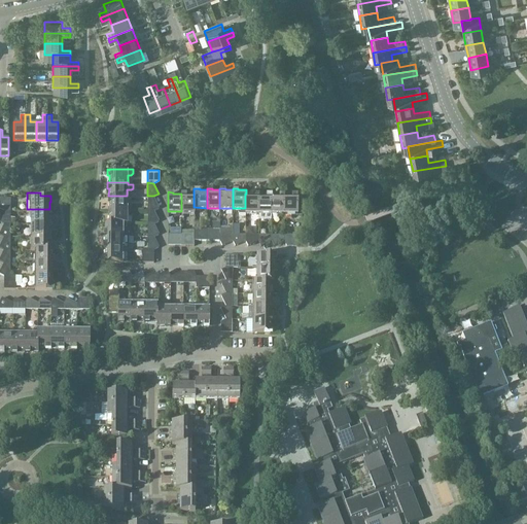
[(181,193),(181,194),(181,211),(194,211),(194,207),(194,194),(186,194),(186,193),(181,193)]
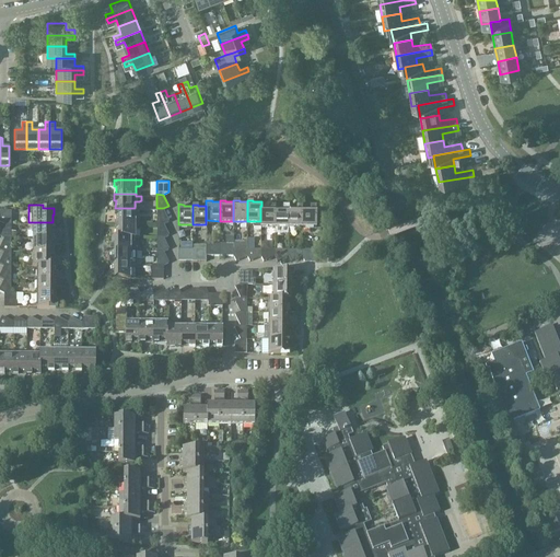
[(275,225),(275,206),(275,205),(268,205),(268,206),(261,206),(260,206),(260,221),(260,225),(275,225)]
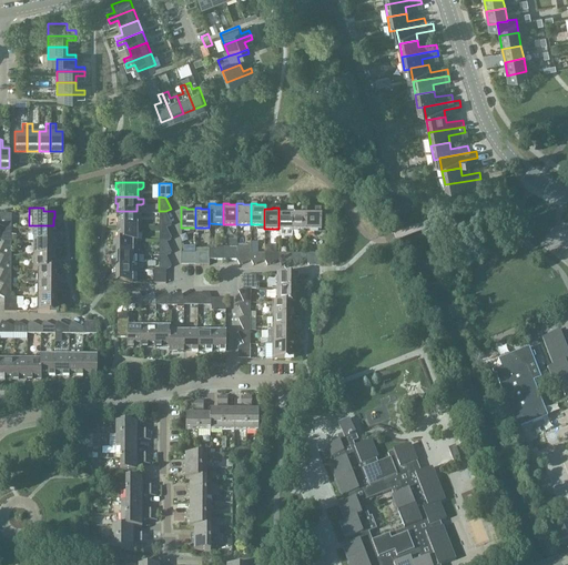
[(279,209),(279,229),(292,229),(292,209),(292,208),(286,208),(286,209),(279,209)]
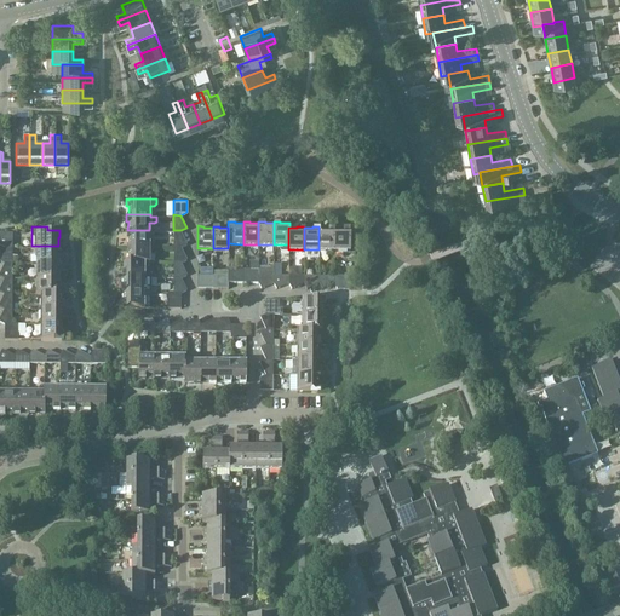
[(327,228),(319,228),(319,249),(334,249),(334,229),(334,226),(327,226),(327,228)]
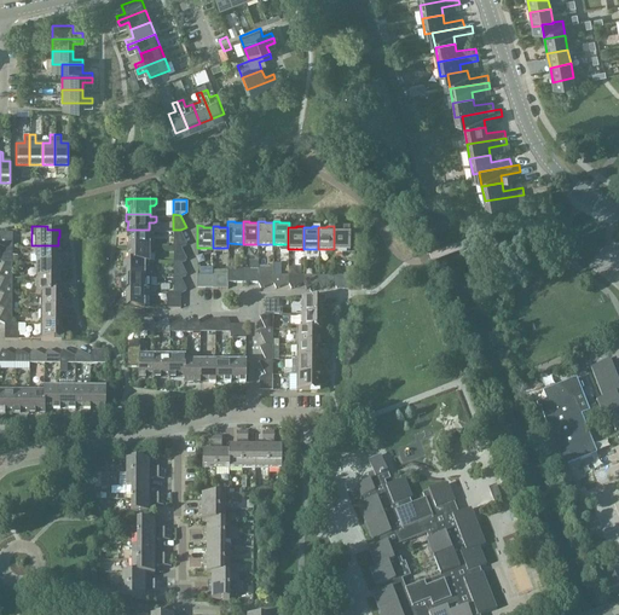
[(342,228),(334,228),(334,249),(350,249),(350,226),(342,226),(342,228)]
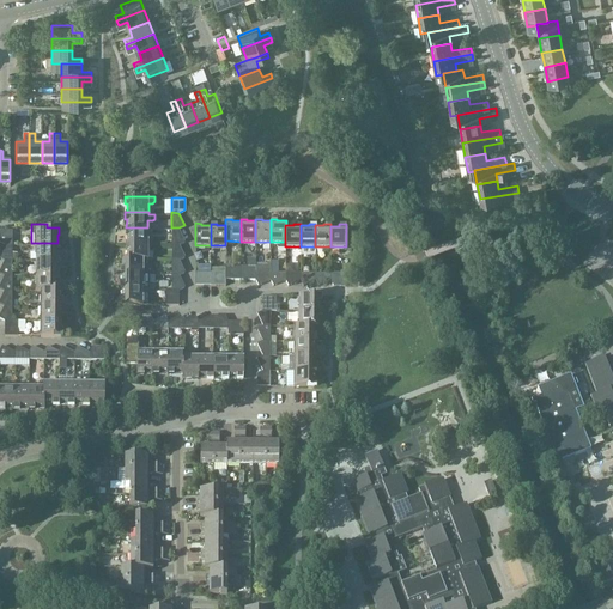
[(0,241),(5,243),(12,243),(12,227),(0,227),(0,241)]
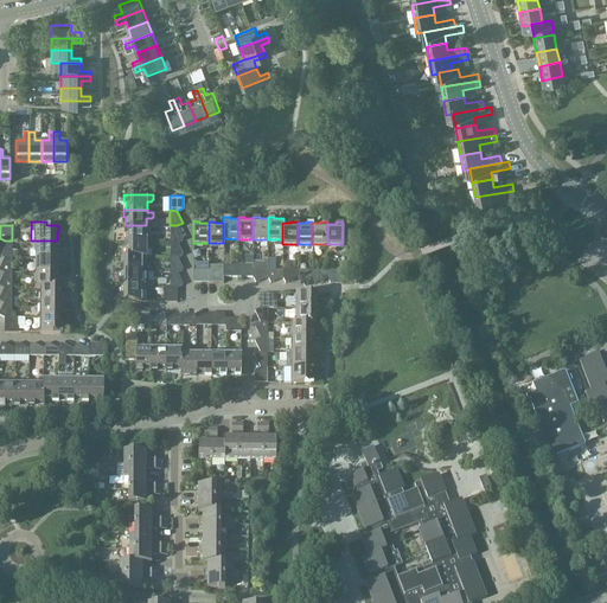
[(126,231),(125,239),(146,239),(146,225),(125,225),(123,225),(123,231),(126,231)]
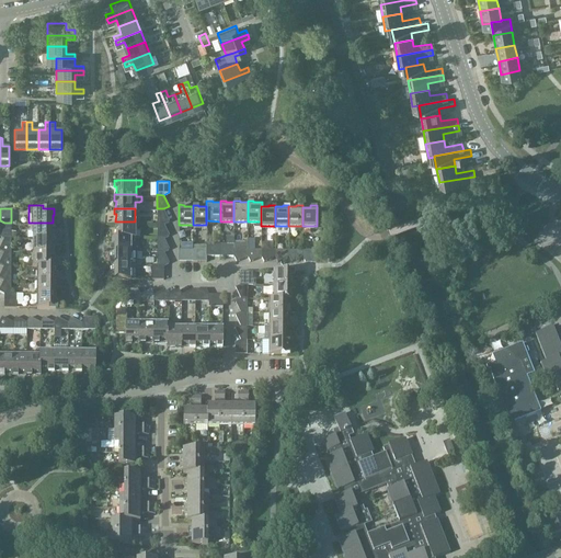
[(169,219),(163,208),(157,208),(157,221),(163,223),(169,219)]
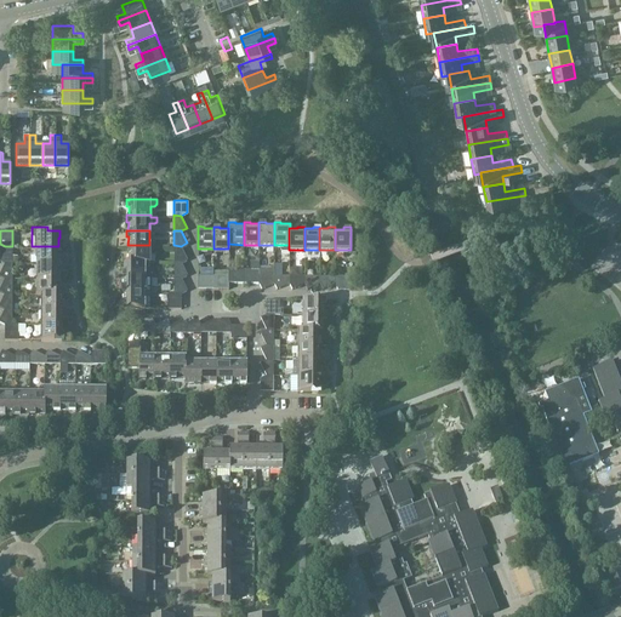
[(149,245),(127,245),(126,245),(126,252),(127,252),(127,260),(129,260),(129,261),(144,261),(149,261),(149,245)]
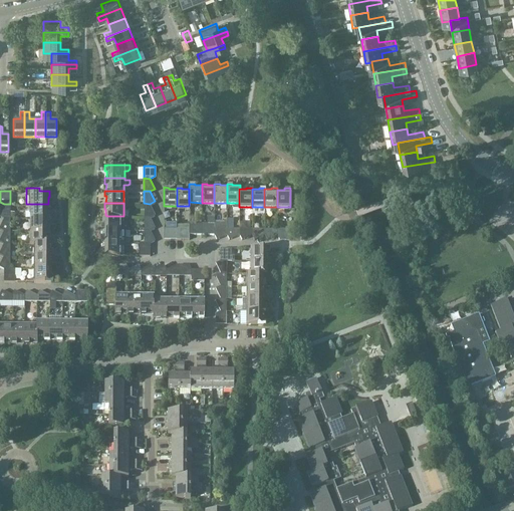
[(155,214),(150,204),(144,203),(144,216),(150,216),(155,214)]
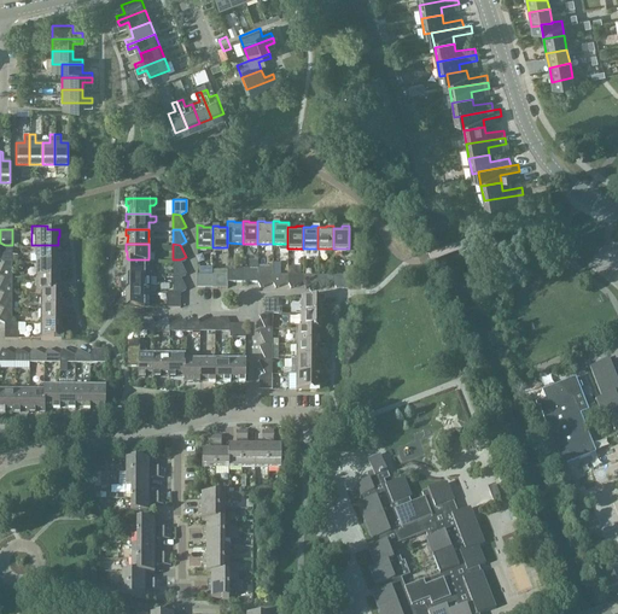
[(12,245),(5,245),(0,253),(0,257),(5,259),(12,259),(12,245)]
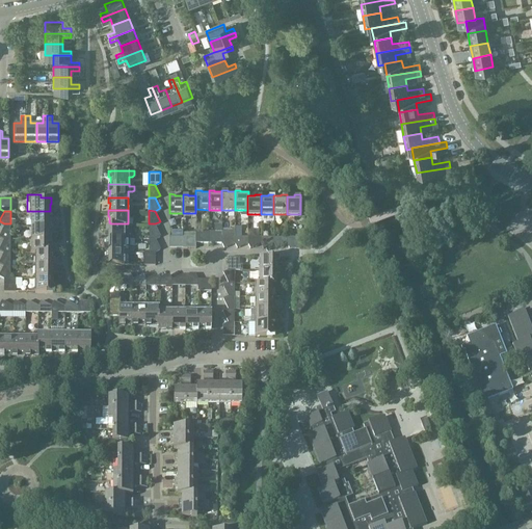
[(31,211),(31,225),(50,225),(50,217),(51,217),(51,211),(50,211),(31,211)]
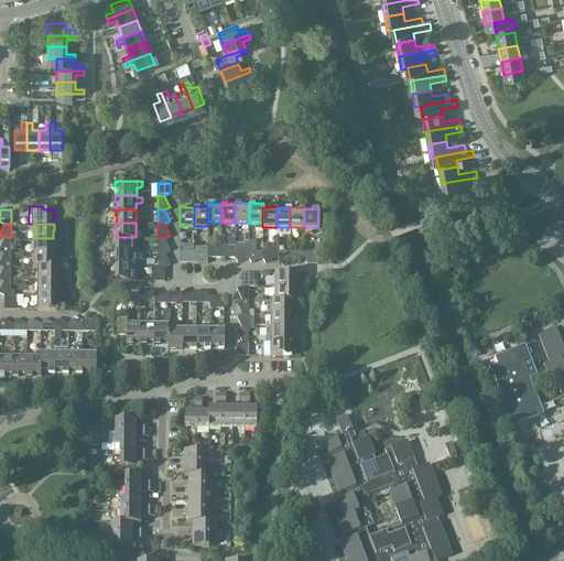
[(110,250),(111,250),(131,250),(131,237),(117,237),(117,236),(116,236),(111,236),(111,244),(110,244),(110,250)]
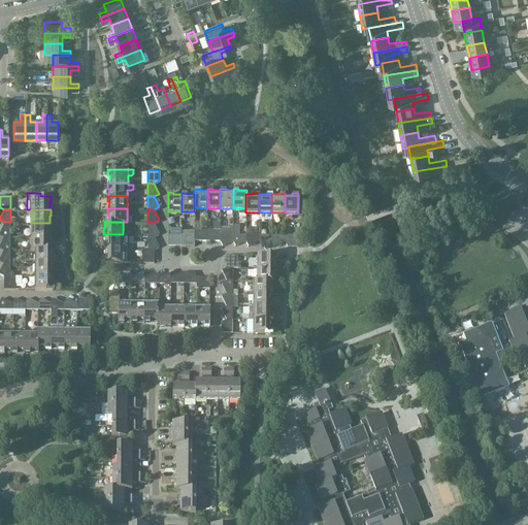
[(0,229),(0,233),(4,235),(10,235),(10,222),(4,222),(0,229)]
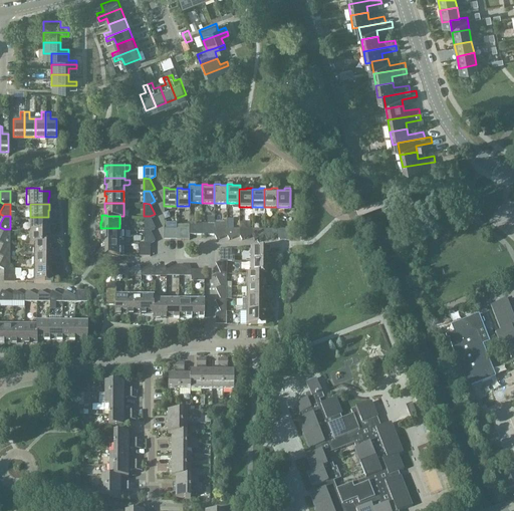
[(155,226),(150,216),(144,216),(144,229),(150,229),(155,226)]
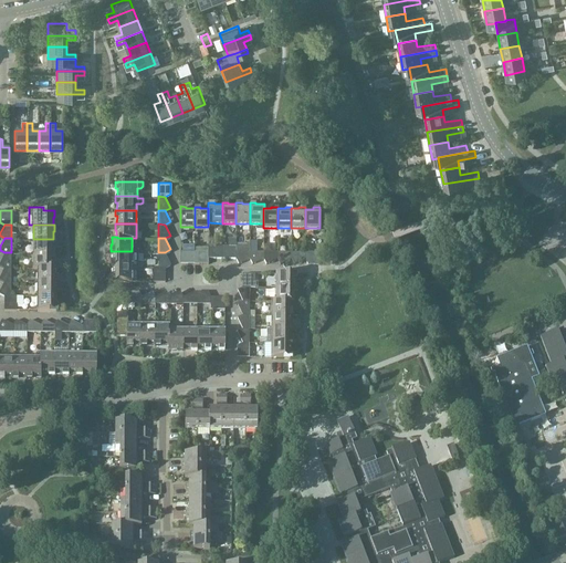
[(54,239),(53,239),(33,239),(33,252),(53,252),(53,244),(54,244),(54,239)]
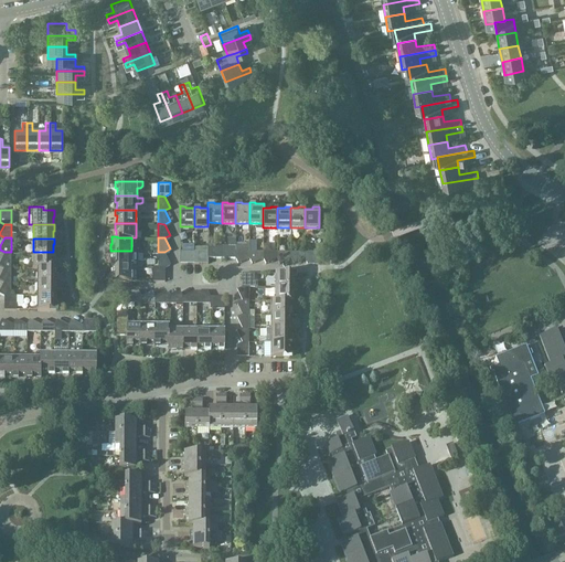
[(208,255),(222,255),(221,243),(208,243),(208,248),(208,255)]
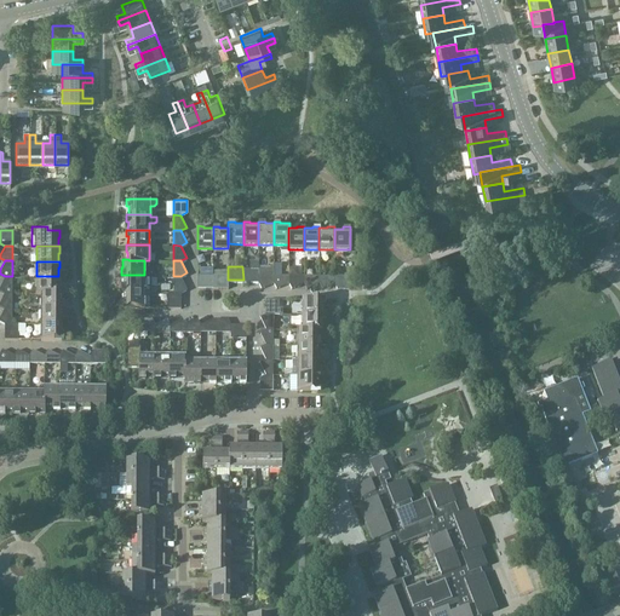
[(242,266),(244,280),(258,280),(258,272),(258,266),(242,266)]
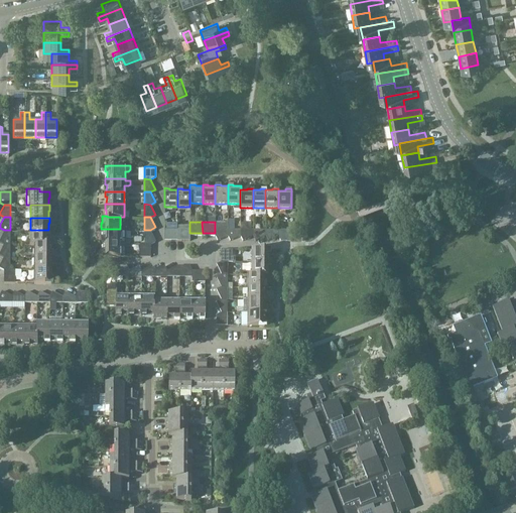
[(164,238),(176,238),(176,227),(164,227),(164,238)]
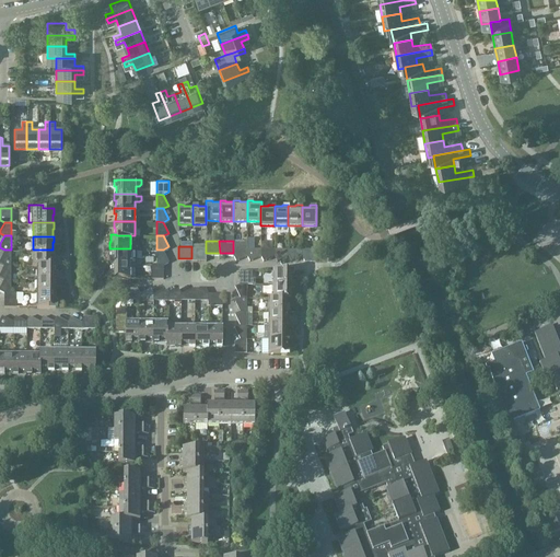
[(191,246),(191,258),(206,258),(206,253),(206,246),(191,246)]
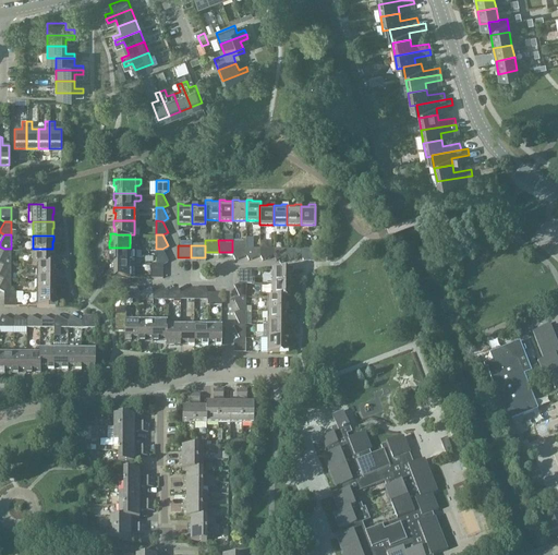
[(234,258),(245,253),(246,246),(232,245),(232,252),(234,258)]
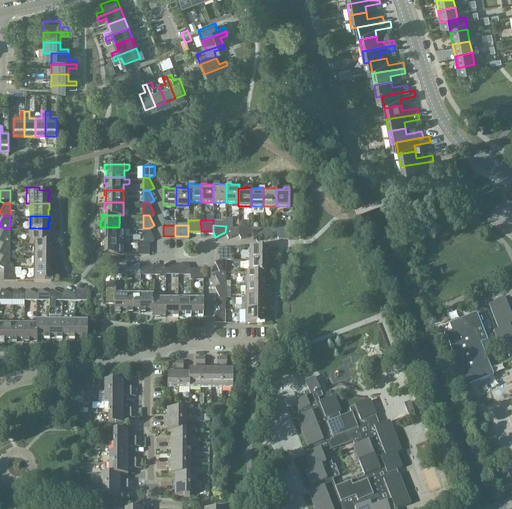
[(225,232),(228,237),(238,232),(238,226),(226,226),(225,232)]
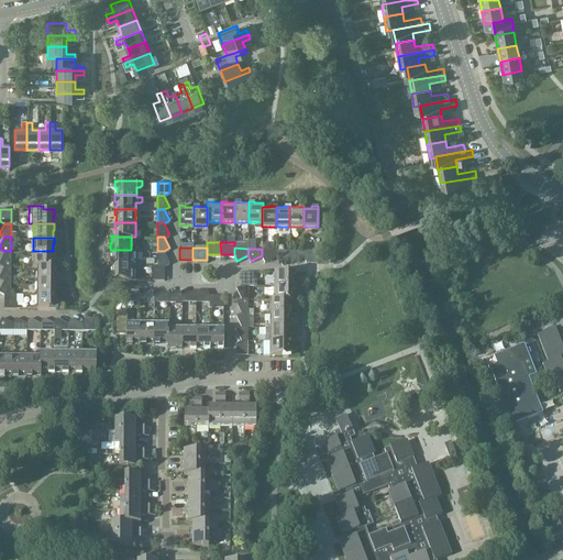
[(276,249),(262,249),(262,255),(264,261),(276,255),(276,249)]
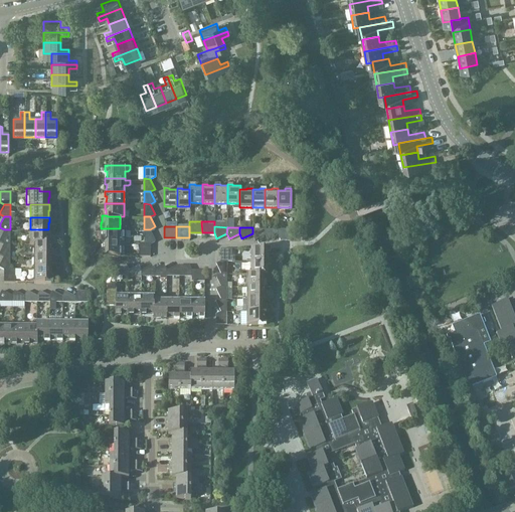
[(254,238),(265,233),(265,227),(252,227),(252,233),(254,238)]
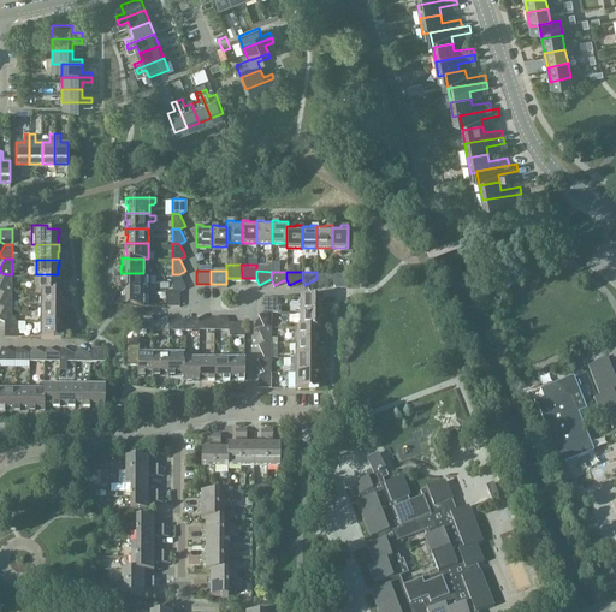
[(317,272),(317,279),(319,285),(332,279),(332,272),(317,272)]
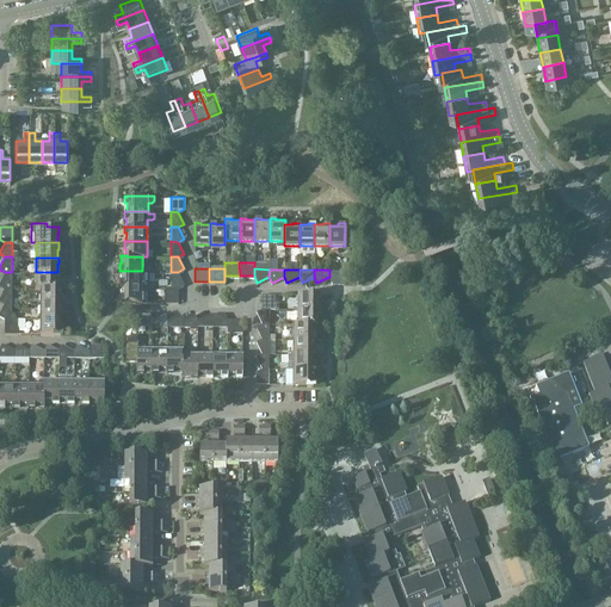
[(344,270),(329,270),(329,277),(332,283),(344,283),(344,270)]
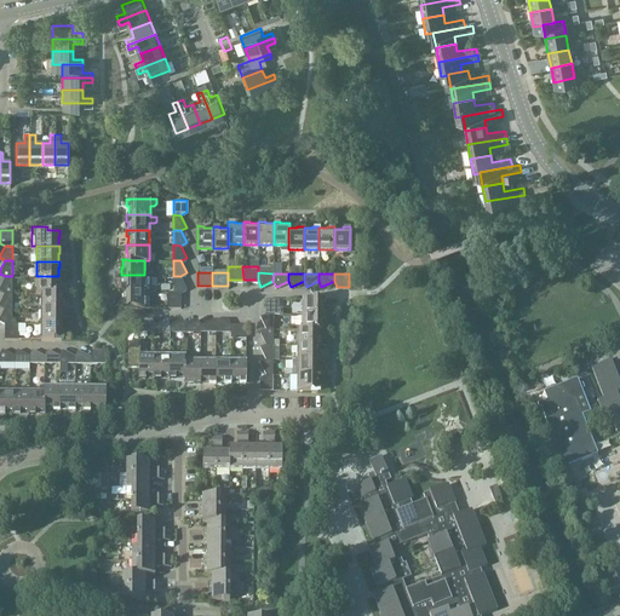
[(121,291),(122,291),(144,291),(144,275),(122,275),(122,283),(121,283),(121,291)]
